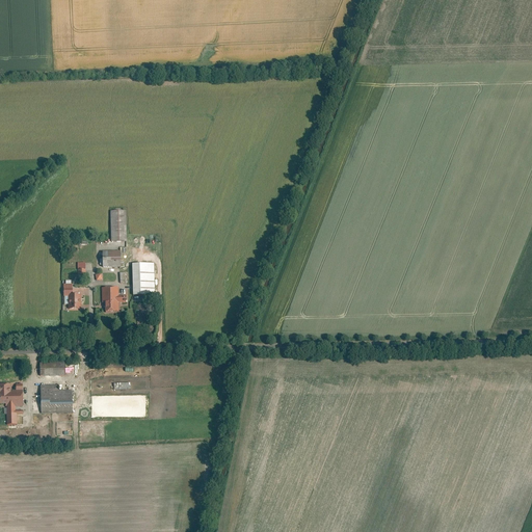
[(110,212),(111,242),(126,242),(126,212),(110,212)]
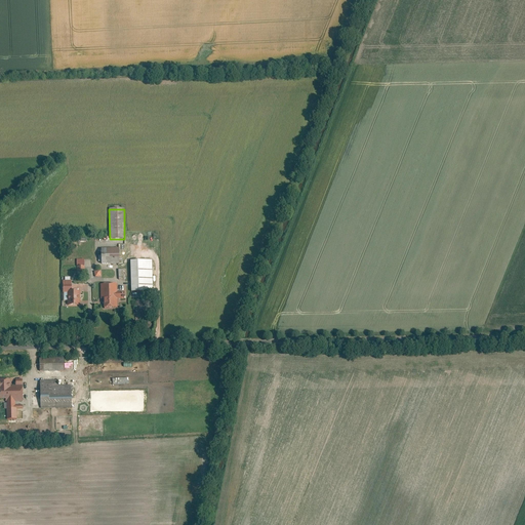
[(119,248),(102,249),(102,265),(119,264),(119,248)]
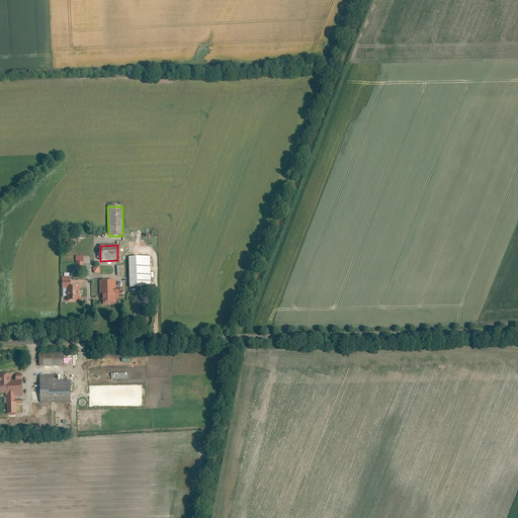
[(83,257),(76,257),(76,271),(84,271),(83,257)]
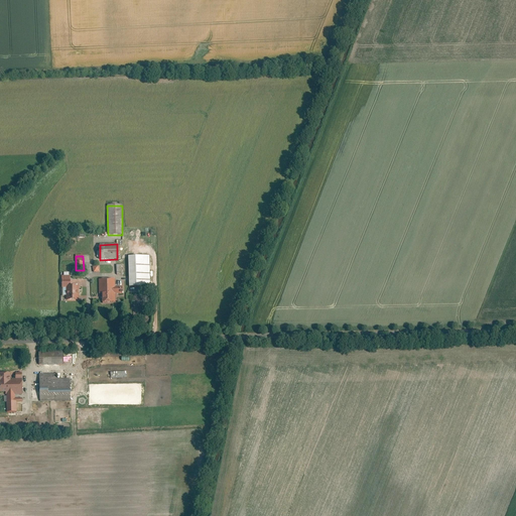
[(149,256),(128,256),(128,287),(150,287),(149,256)]
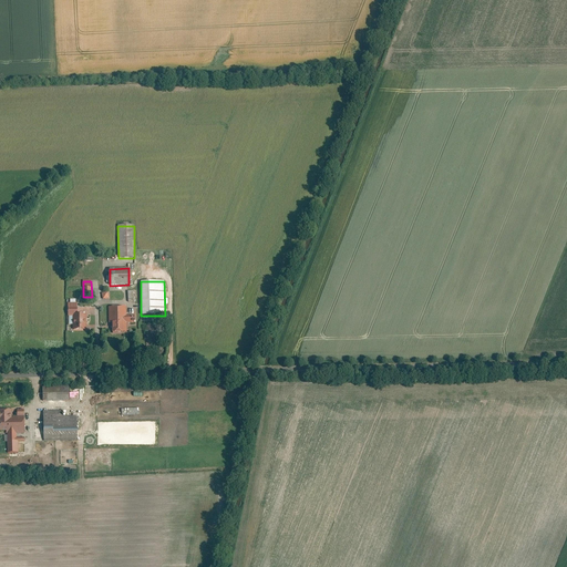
[(68,316),(76,316),(78,303),(68,303),(68,316)]
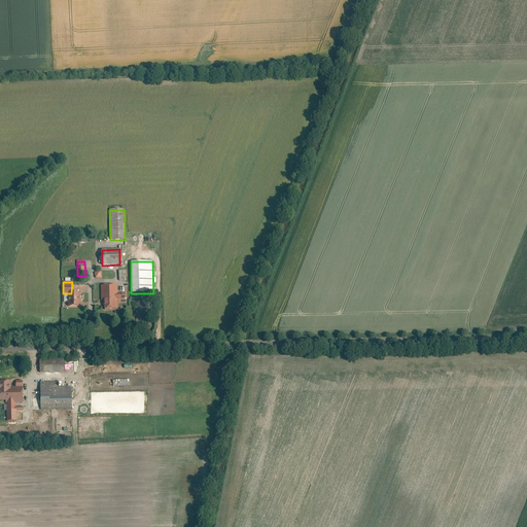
[(101,301),(104,301),(104,309),(117,309),(117,300),(125,300),(125,293),(117,293),(117,285),(101,285),(101,301)]
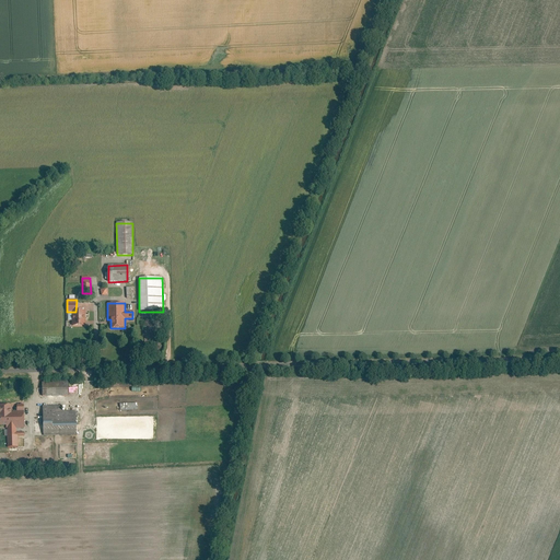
[(71,318),(71,327),(84,327),(84,312),(76,312),(67,312),(67,318),(71,318)]
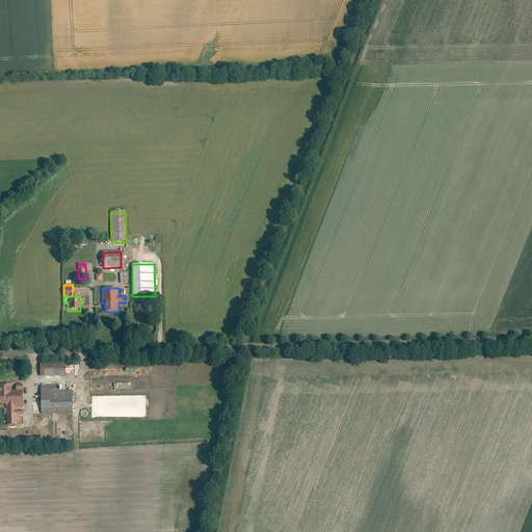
[(0,395),(1,395),(1,404),(8,404),(17,404),(25,404),(25,391),(14,392),(14,384),(0,384),(0,395)]
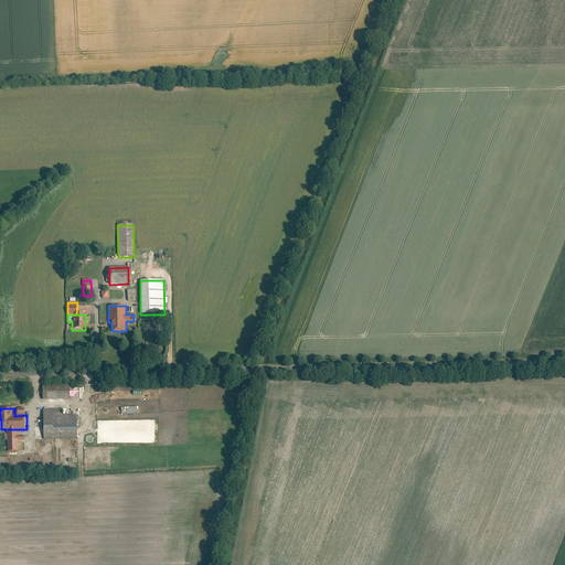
[(64,409),(44,409),(45,439),(78,438),(78,415),(64,416),(64,409)]
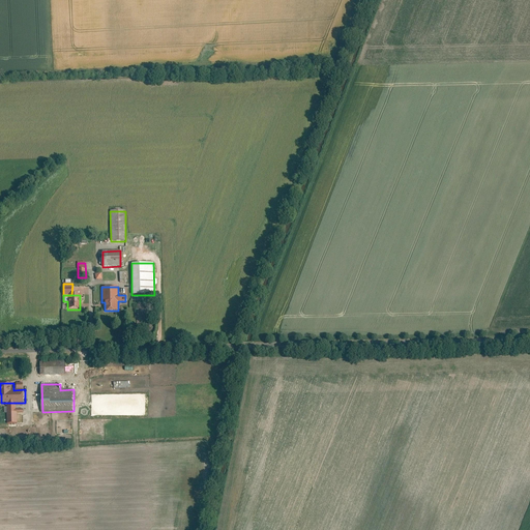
[(8,403),(8,423),(20,423),(20,413),(26,413),(25,409),(18,409),(17,403),(8,403)]
